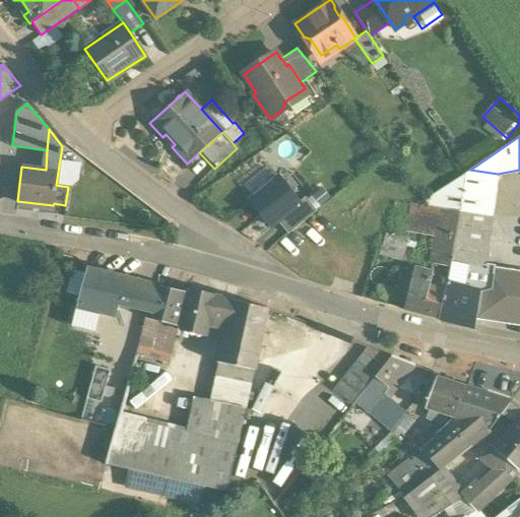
[(444,189),(417,157),(400,171),(430,206),(439,207),(444,189)]
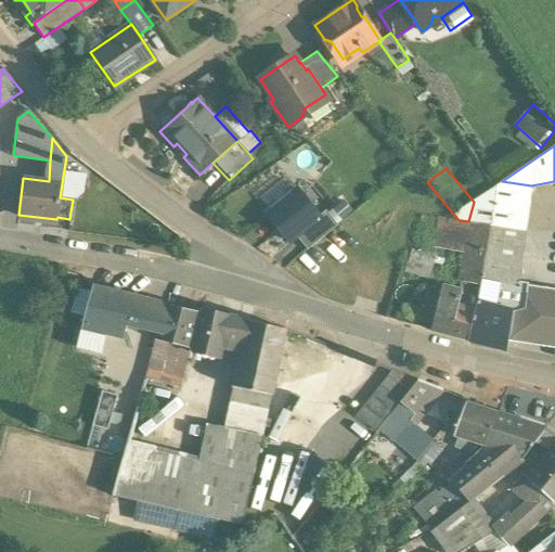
[(516,285),(517,280),(531,185),(502,181),(495,187),(493,202),(490,225),(480,278),(500,281),(499,282),(500,282),(516,285)]
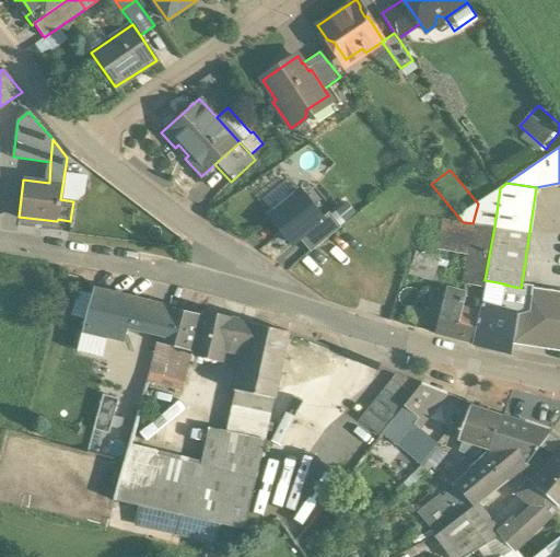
[(300,190),(269,216),(291,243),(299,238),(323,218),(322,217),(300,190)]
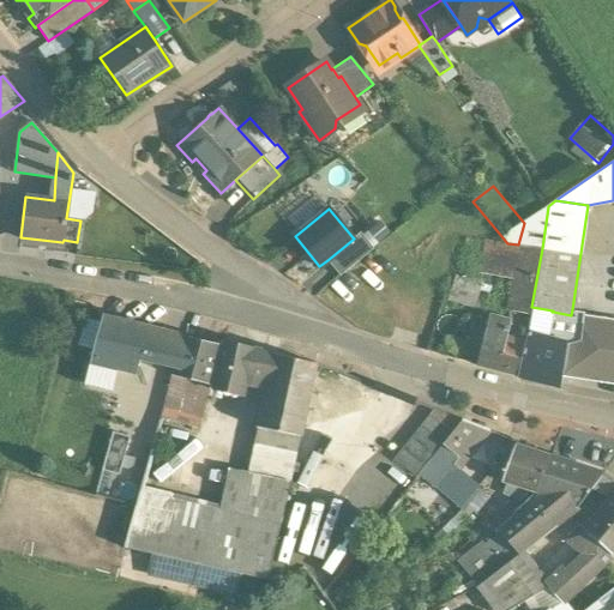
[(546,223),(525,224),(524,223),(518,245),(542,248),(546,223)]
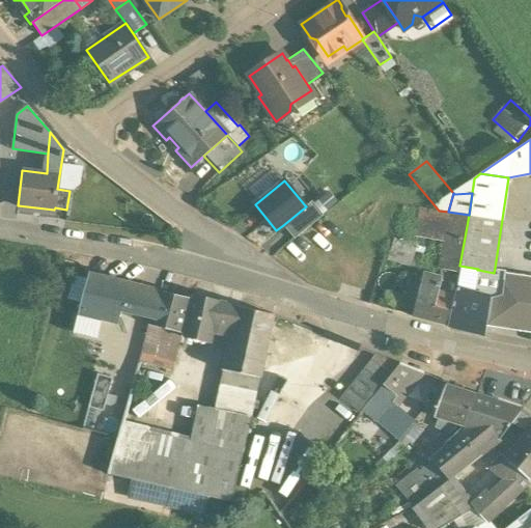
[(306,206),(283,225),(294,239),(323,215),(311,200),(305,205),(306,206)]
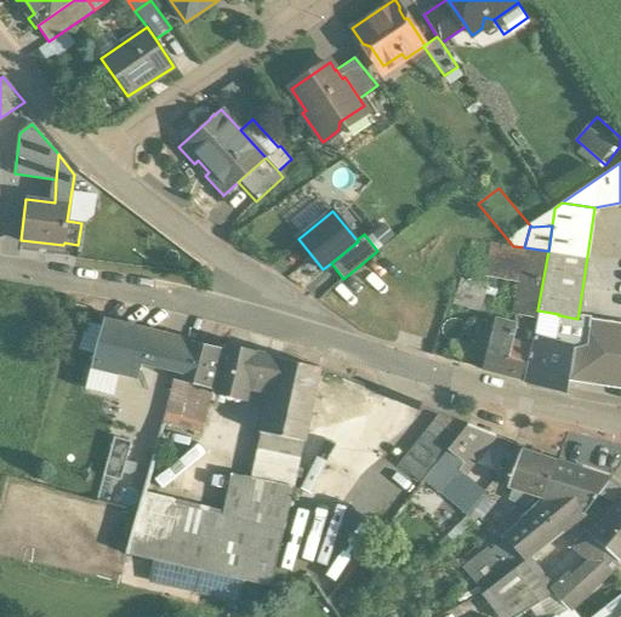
[(513,246),(493,244),(483,285),(488,286),(495,290),(497,278),(520,280),(514,315),(536,318),(537,310),(548,251),(513,246)]
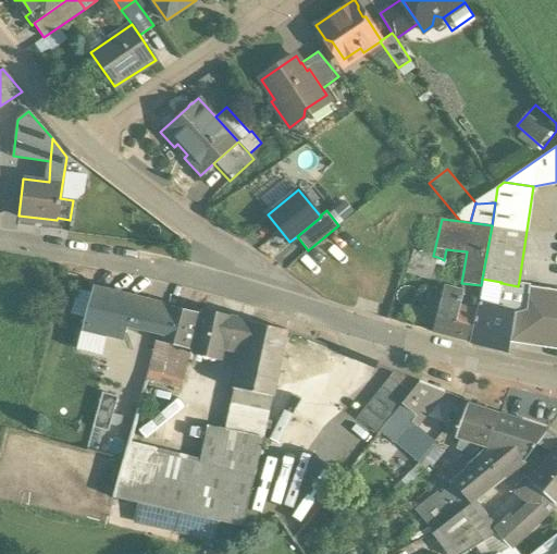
[(431,281),(437,257),(433,256),(413,250),(406,273),(431,281)]
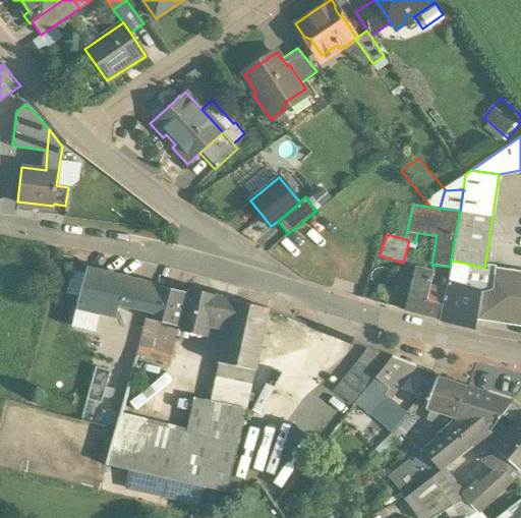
[(469,264),(451,261),(448,280),(447,283),(464,287),(469,265),(468,265),(469,264)]
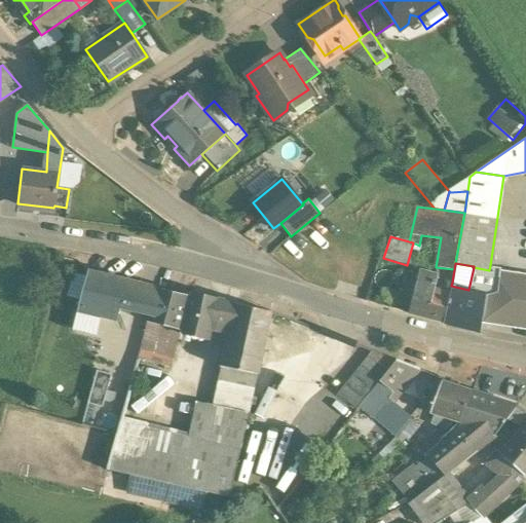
[(489,270),(474,267),(468,290),(485,293),(485,295),(496,292),(499,272),(500,267),(490,265),(489,270)]
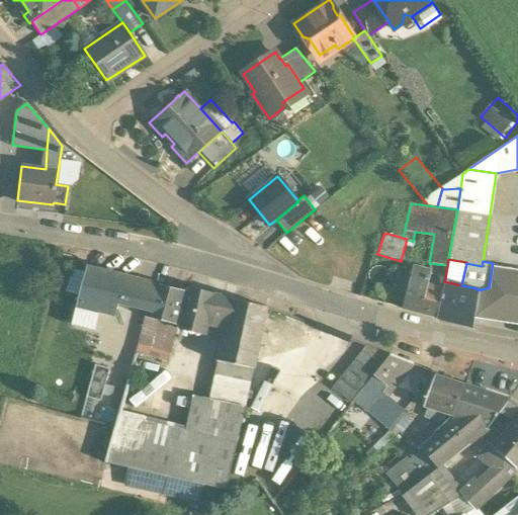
[(447,265),(429,263),(428,269),(425,285),(442,289),(444,281),(445,278),(447,265)]
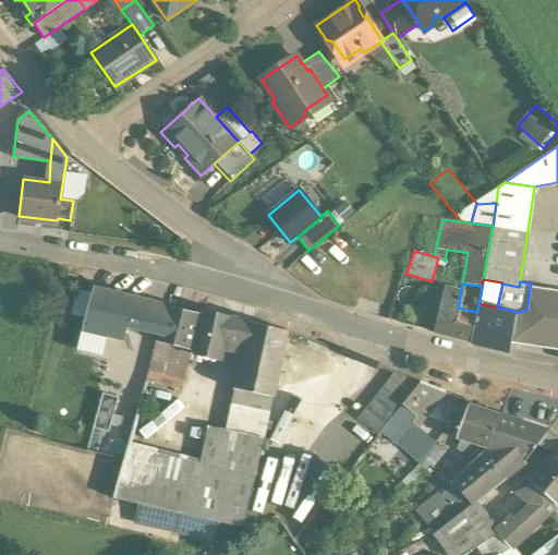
[(446,286),(440,306),(458,311),(458,308),(461,290),(446,286)]
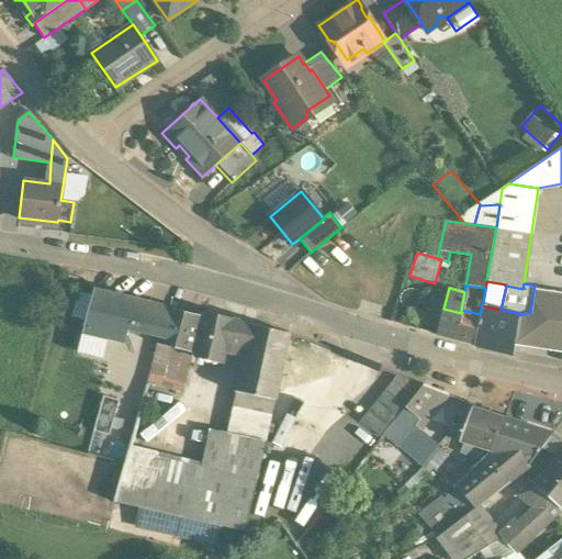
[(157,335),(166,304),(93,289),(81,330),(107,336),(124,339),(127,326),(157,335)]
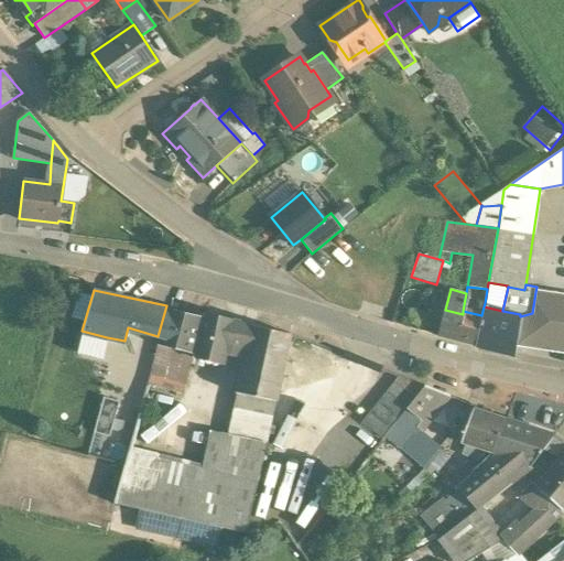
[(563,297),(535,292),(532,313),(520,316),(517,343),(542,346),(563,349),(563,297)]
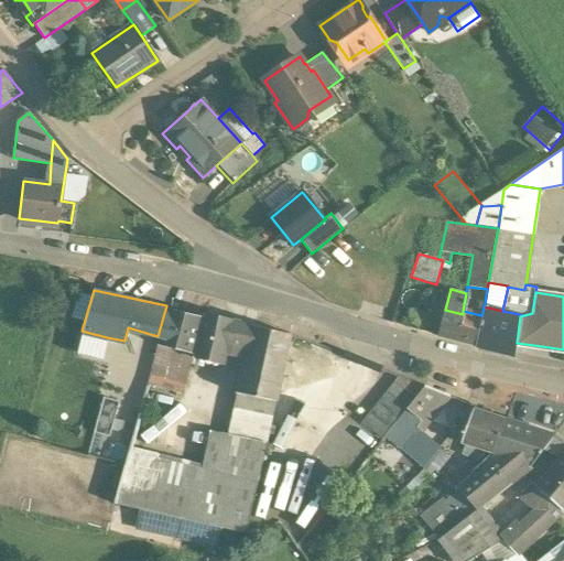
[(204,314),(166,305),(158,336),(156,342),(193,352),(204,314)]
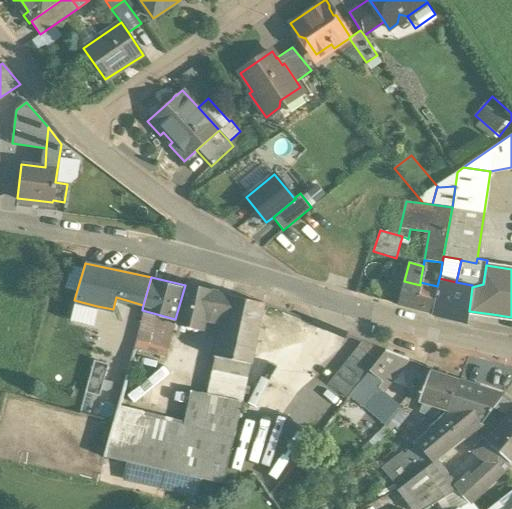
[(456,282),(439,278),(437,286),(431,313),(467,323),(468,311),(469,311),(472,287),(472,285),(456,282)]
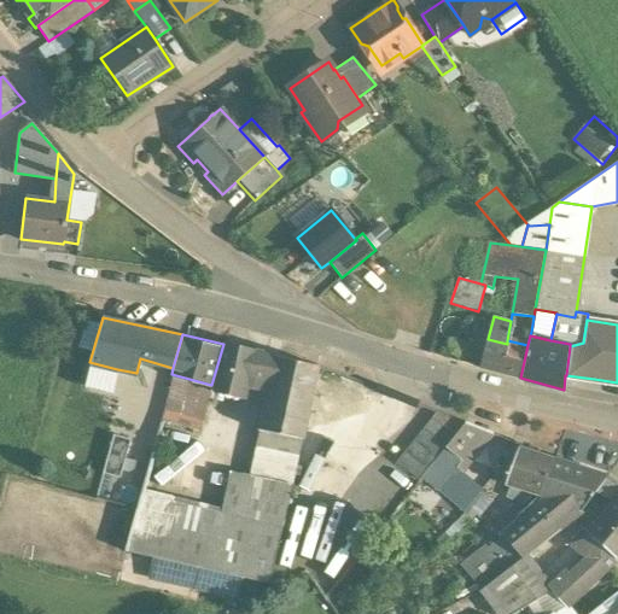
[(528,345),(507,340),(507,344),(488,339),(479,367),(520,378),(528,345)]
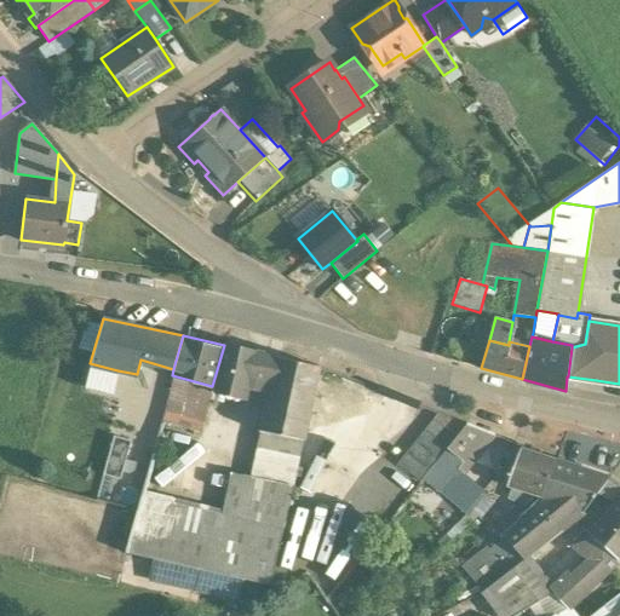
[(254,349),(224,341),(224,345),(212,386),(245,395),(247,383),(254,349)]
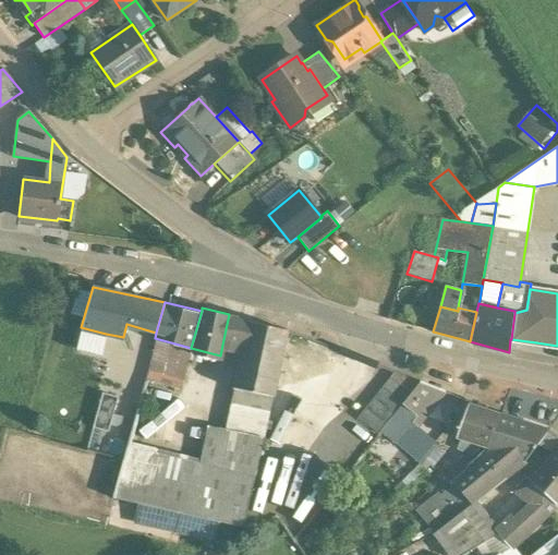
[(249,318),(229,314),(222,345),(242,350),(249,318)]
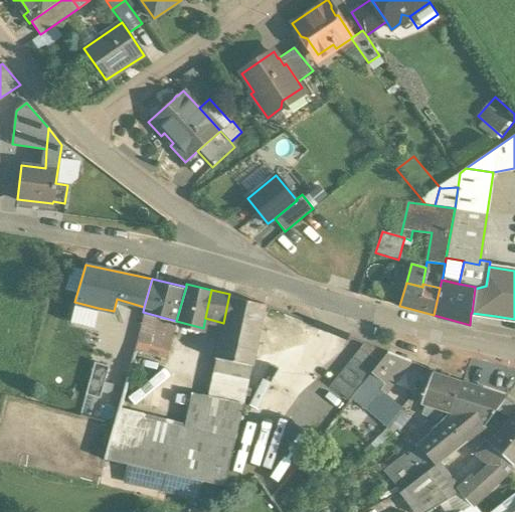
[(216,355),(217,355),(251,363),(265,302),(229,294),(223,323),(216,355)]
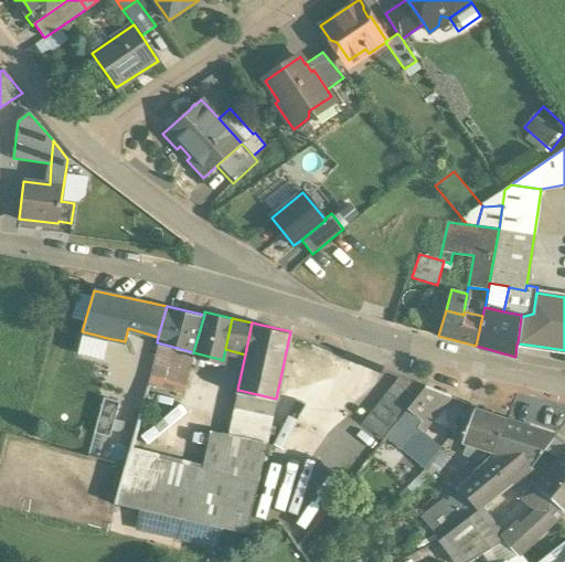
[(100,363),(107,338),(82,331),(75,357),(100,363)]
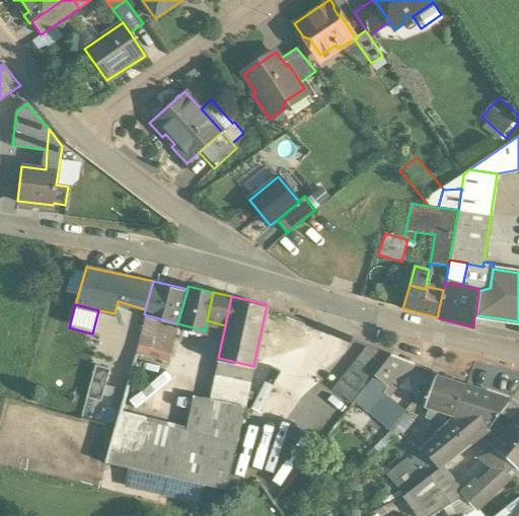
[(177,323),(144,314),(137,343),(169,352),(177,323)]
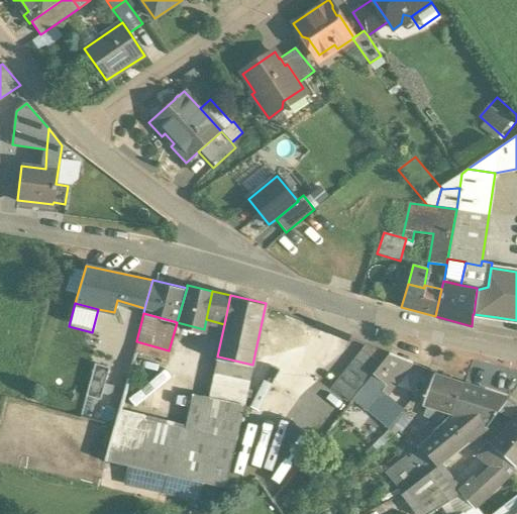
[(380,363),(360,347),(330,385),(349,400),(380,363)]
